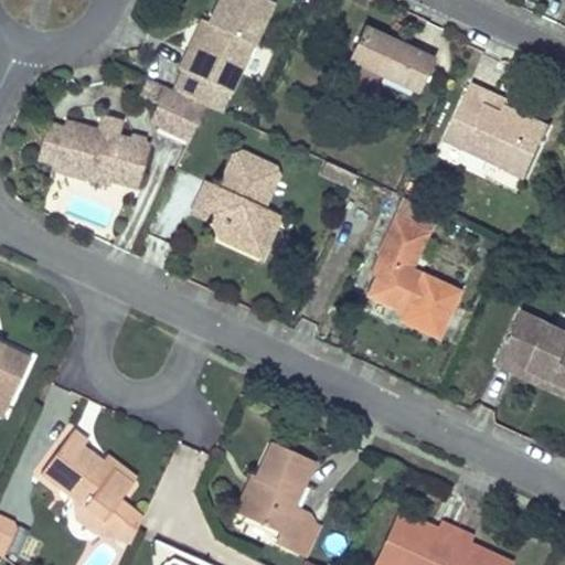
[(181,72),(172,92),(205,106),(221,114),(272,6),(259,0),(226,0),(214,28),(199,59),(187,53),(178,72),(181,72)]
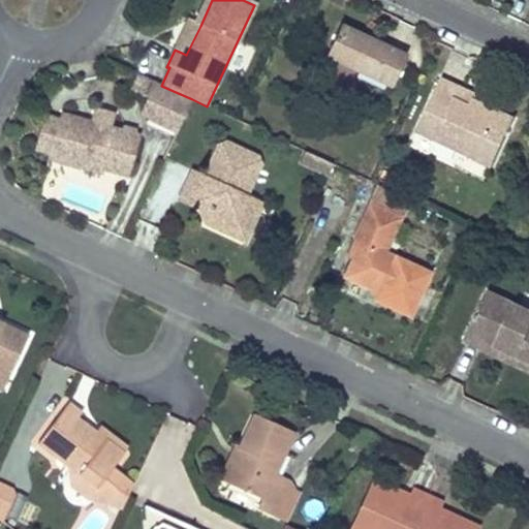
[(188,21),(175,50),(186,55),(200,26),(188,21)]
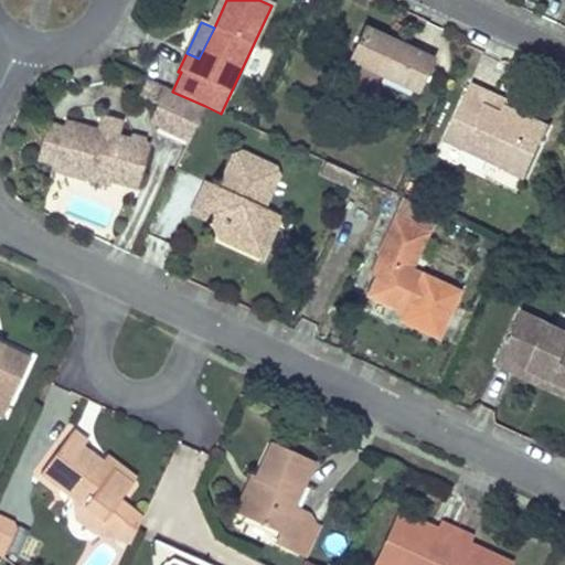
[(349,62),(419,96),(435,66),(363,32),(349,62)]
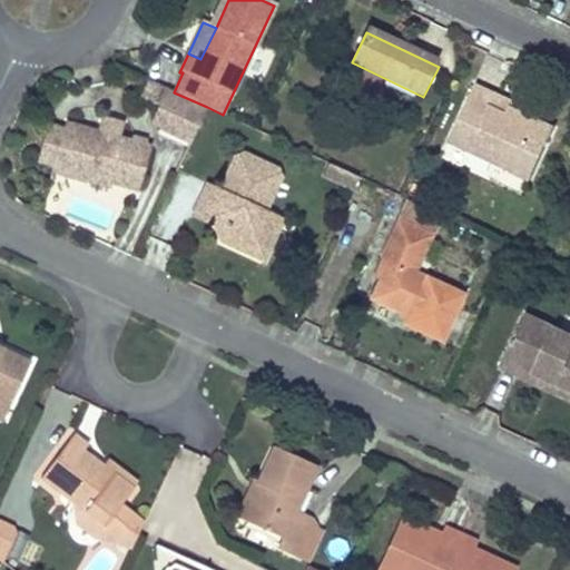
[(159,128),(190,143),(207,107),(174,92),(147,80),(140,96),(159,106),(169,110),(159,128)]
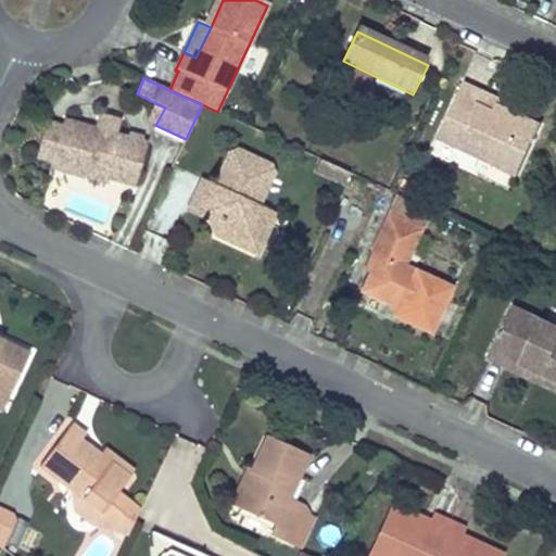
[(462,142),(485,153),(484,155),(503,163),(500,169),(518,177),(540,128),(500,110),(496,116),(483,110),(490,97),(464,85),(437,140),(458,150),(462,142)]
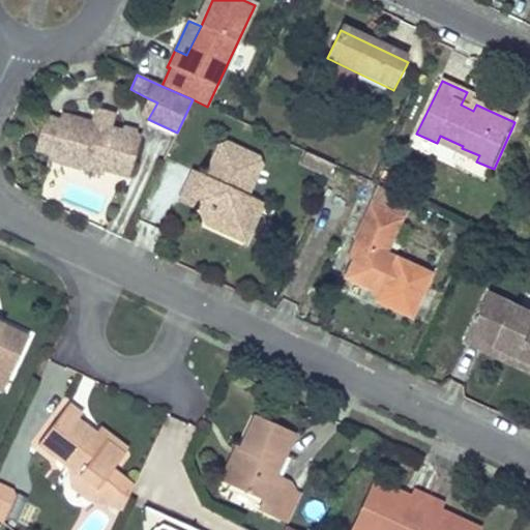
[(479,98),(467,92),(461,105),(473,111),(476,105),(479,98)]
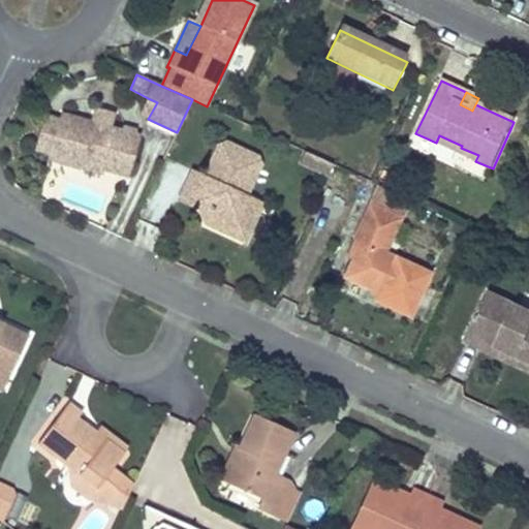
[(148,98),(139,116),(148,119),(157,102),(148,98)]
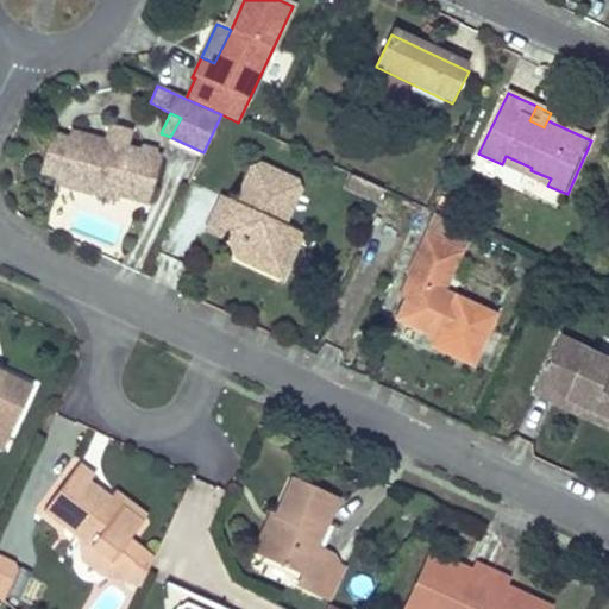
[(55,187),(92,198),(94,190),(118,198),(138,203),(143,190),(151,193),(159,162),(125,151),(130,133),(111,127),(107,139),(71,130),(67,144),(57,179),(55,187)]
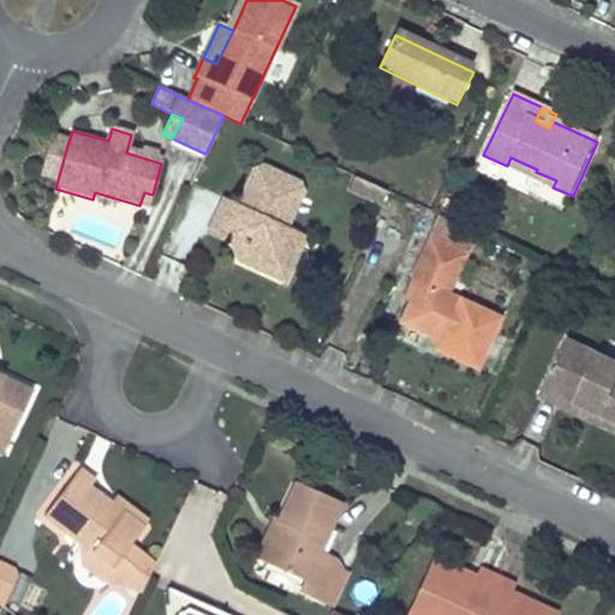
[(49,141),(40,175),(58,180),(67,145),(49,141)]
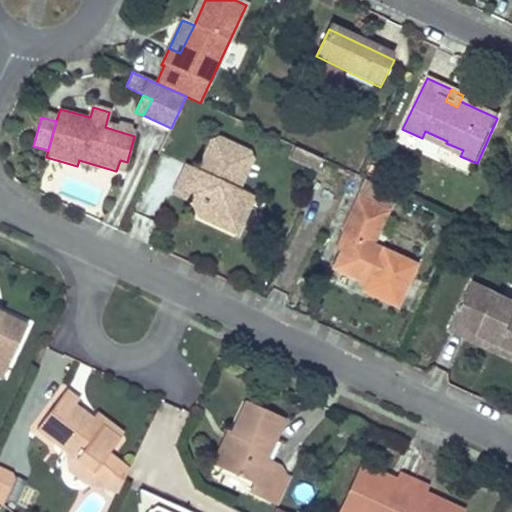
[(447,141),(425,131),(422,138),(460,156),(463,150),(446,143),(447,141)]
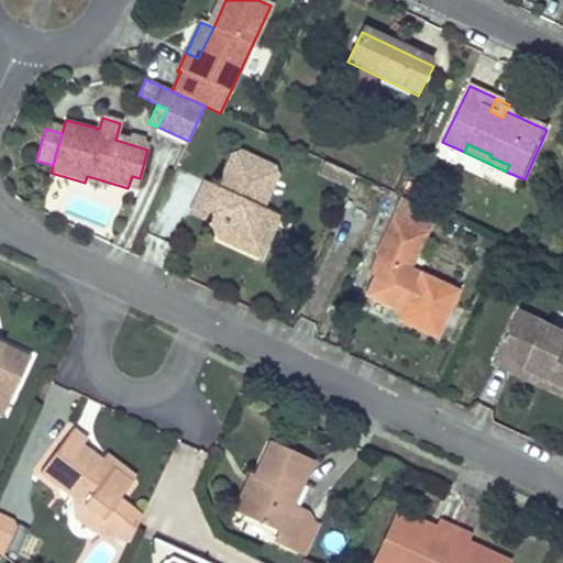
[(224,228),(219,240),(241,251),(243,246),(263,256),(269,242),(266,232),(274,217),(262,211),(276,180),(274,172),(242,156),(234,158),(220,188),(225,191),(221,200),(202,190),(192,212),(224,228)]
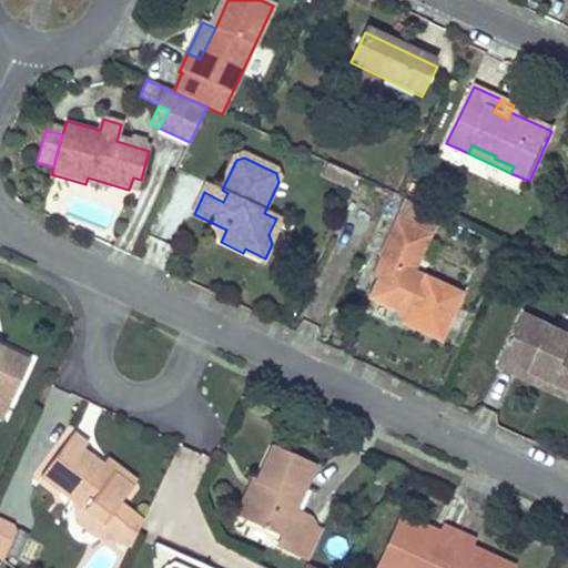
[(88,178),(85,184),(108,190),(110,184),(88,178)]
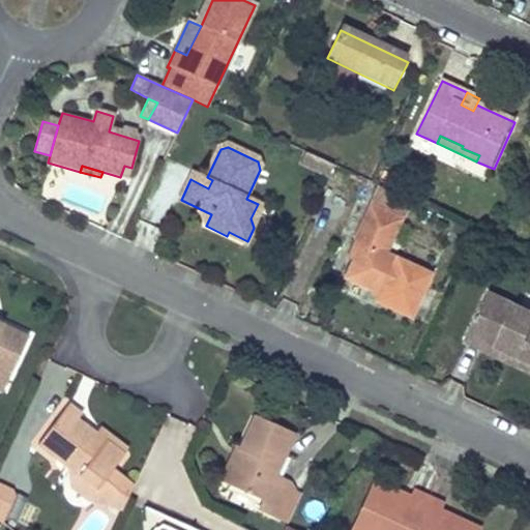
[(124,166),(120,177),(127,179),(131,168),(124,166)]
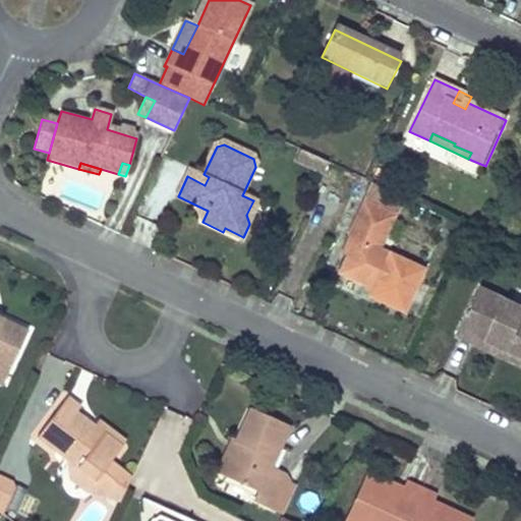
[(191,169),(187,176),(205,185),(209,177),(204,174),(191,169)]
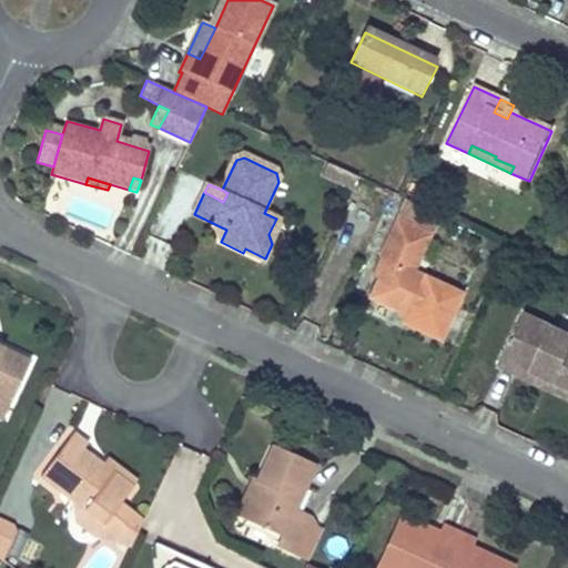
[(221,242),(226,230),(194,214),(189,227),(221,242)]
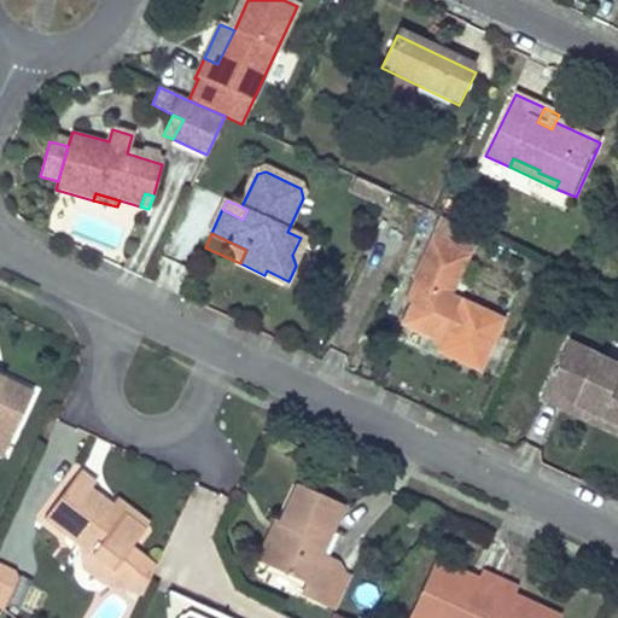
[(308,242),(301,238),(292,255),(296,266),(308,242)]
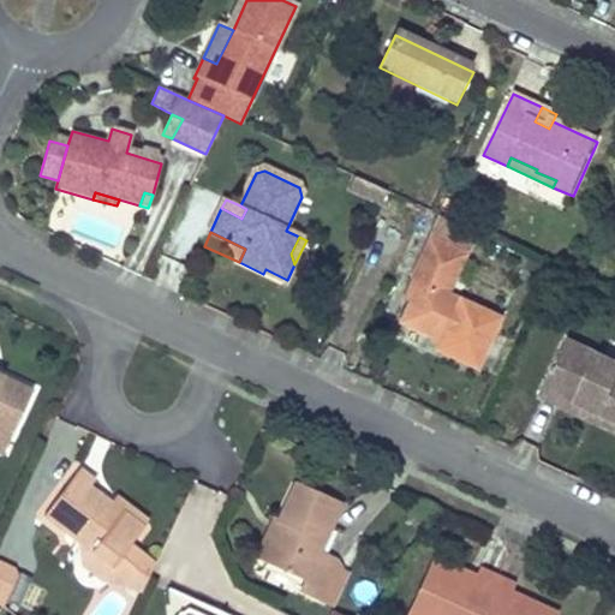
[(419,288),(404,322),(443,341),(437,352),(477,370),(502,318),(449,294),(469,256),(431,238),(410,284),(419,288)]
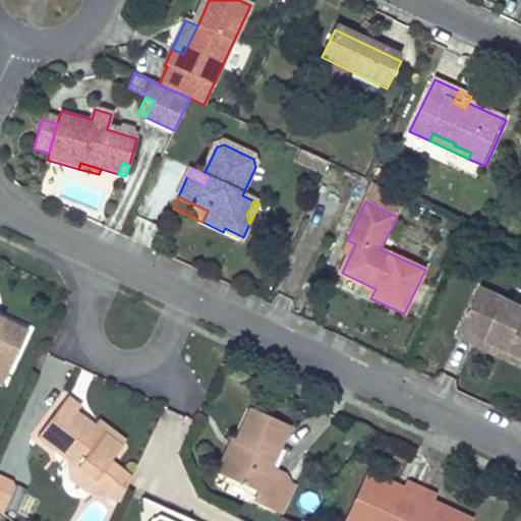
[(243,237),(225,228),(223,232),(241,241),(243,237)]
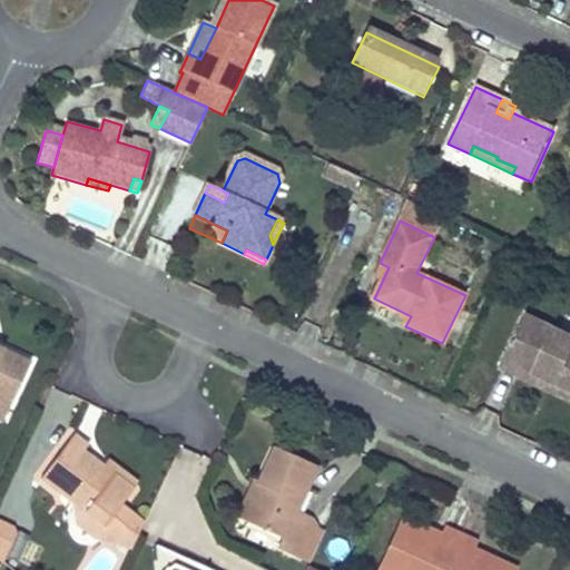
[(569,336),(524,316),(501,369),(521,379),(526,370),(569,390),(569,336)]
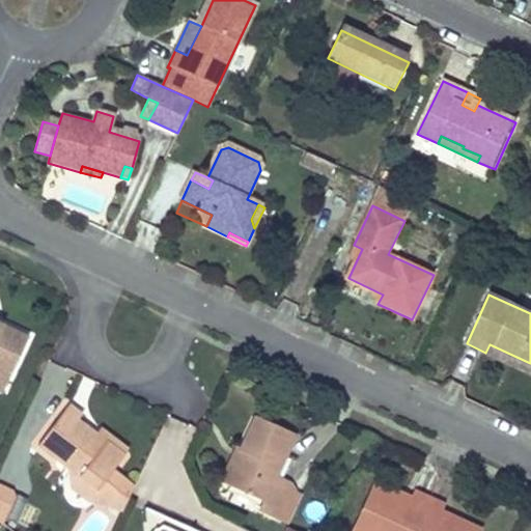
[(0,370),(9,375),(27,337),(0,324),(0,370)]
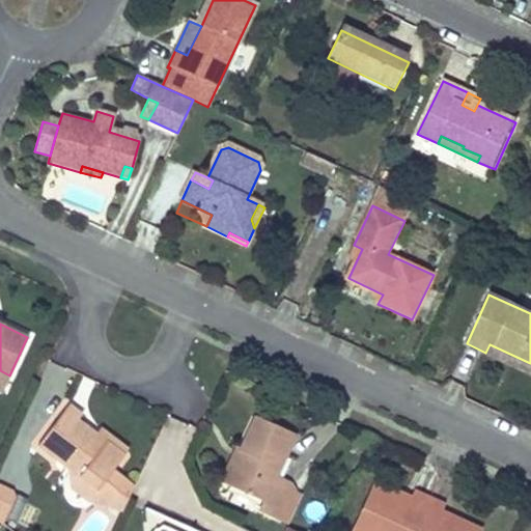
[(530,363),(490,344),(485,353),(530,372),(530,363)]
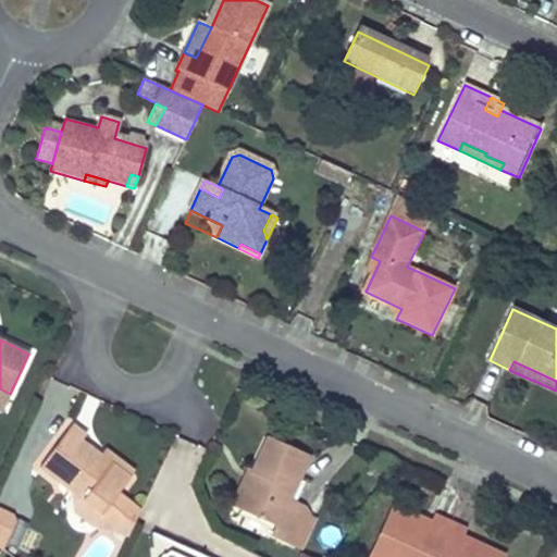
[(131,477),(100,455),(81,441),(85,435),(70,424),(39,466),(128,534),(140,509),(119,493),(131,477)]
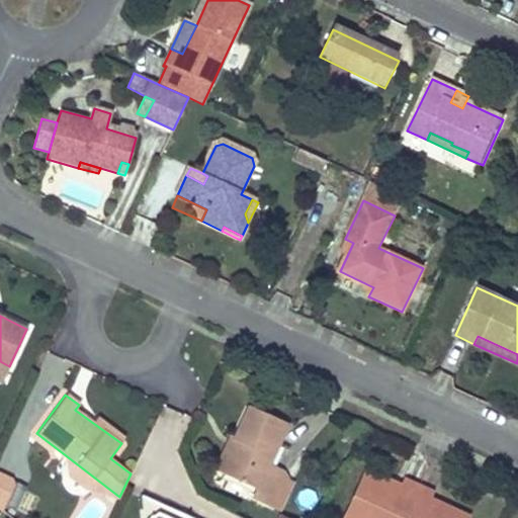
[(236,441),(221,471),(256,488),(252,498),(267,505),(281,473),(266,465),(284,426),(247,409),(232,439),(236,441)]
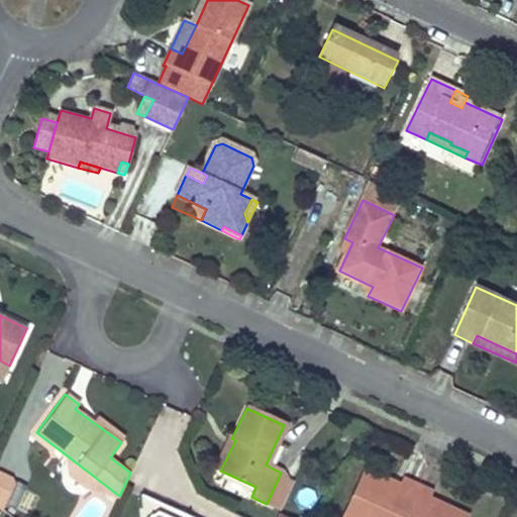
[(97,417),(93,422),(121,442),(125,437),(97,417)]
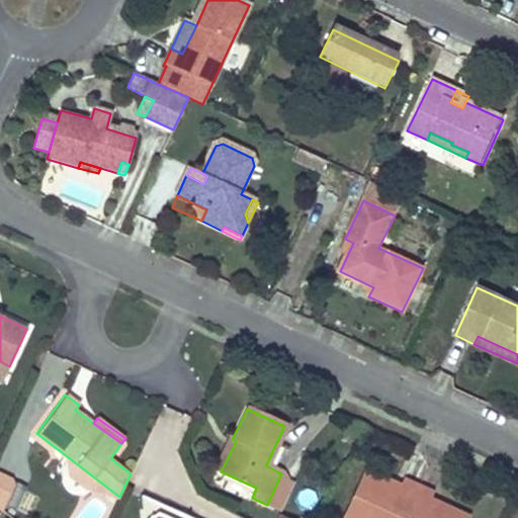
[(214,468),(221,471),(236,441),(232,439),(229,438),(214,468)]
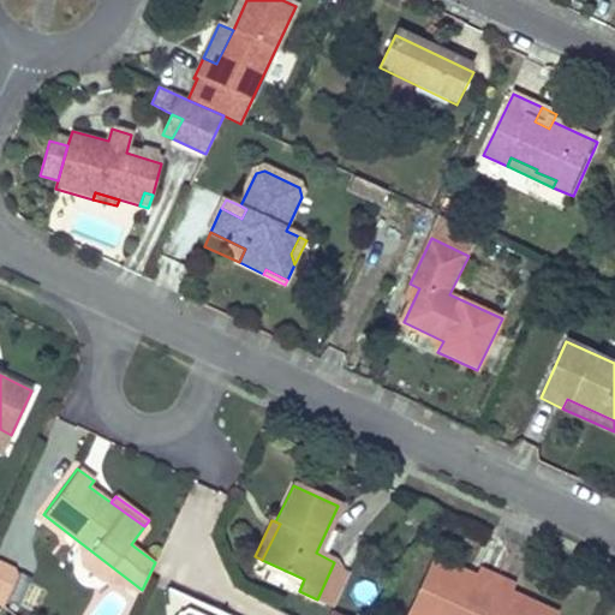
[(496,579),(478,571),(475,578),(472,584),(459,577),(461,572),(433,557),(405,614),(544,614),(524,604),(520,611),(506,604),(508,597),(514,587),(496,579)]
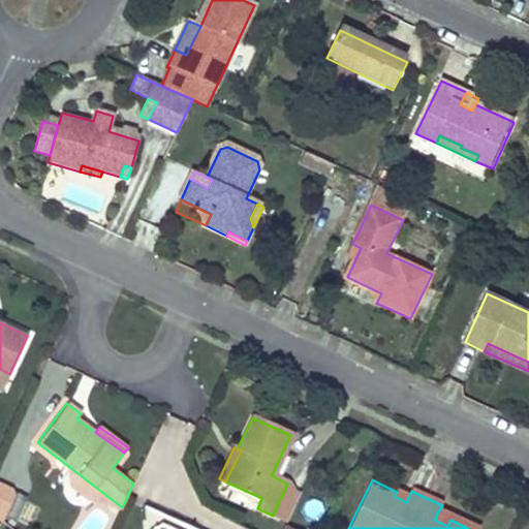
[(300,494),(287,484),(273,516),(287,523),(300,494)]
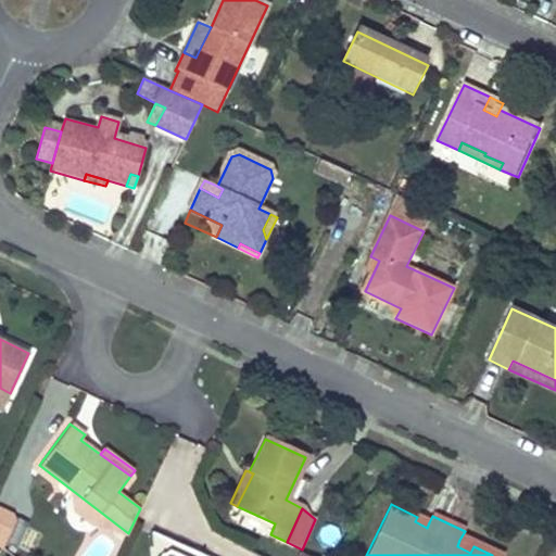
[(0,509),(0,540),(12,516),(0,509)]
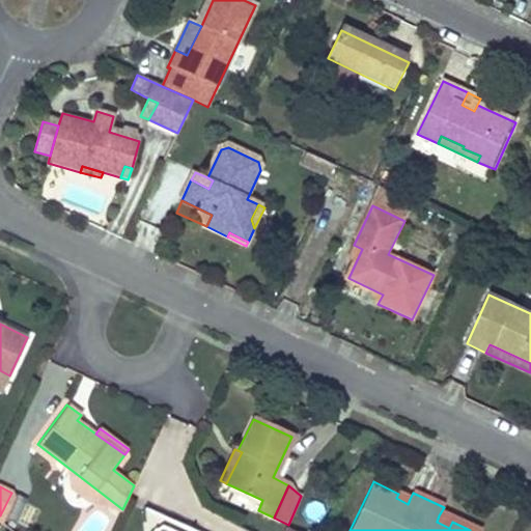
[(410,499),(398,494),(396,498),(408,504),(410,499)]
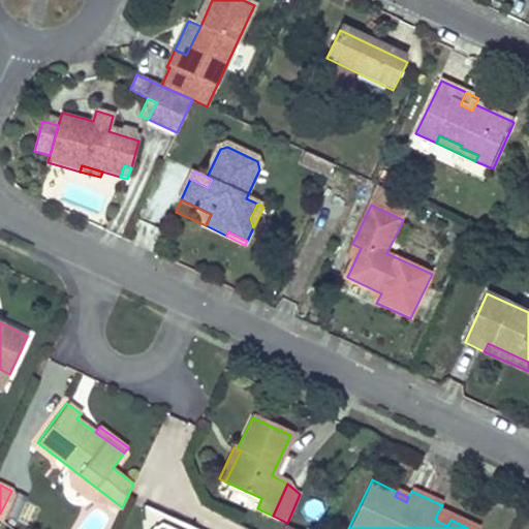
[(194,528),(146,507),(148,528),(149,528),(164,519),(176,524),(176,528),(194,528)]
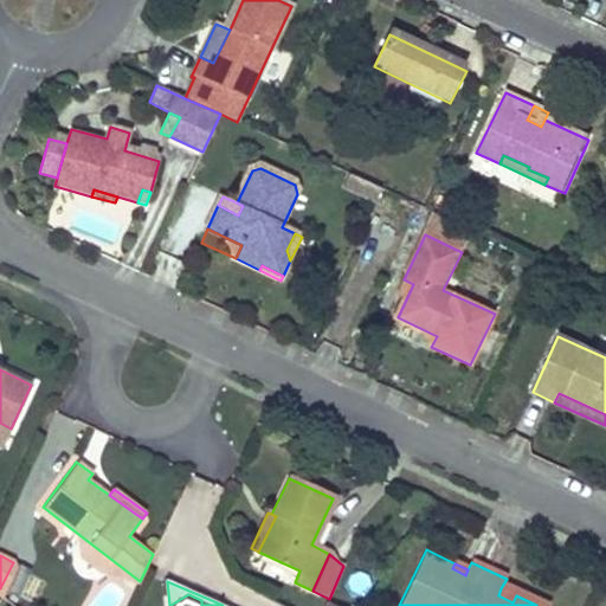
[(516,595),(501,588),(498,595),(513,603),(516,595)]
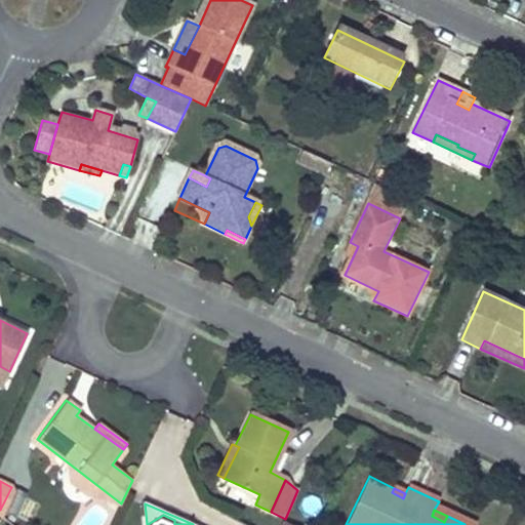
[(174,524),(174,520),(163,515),(148,524),(174,524)]
